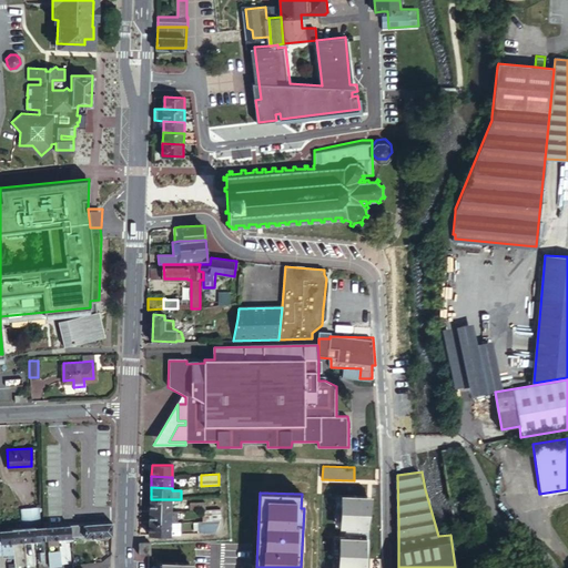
[(341,528),(366,529),(367,496),(342,495),(342,504),(335,504),(334,519),(341,519),(341,528)]
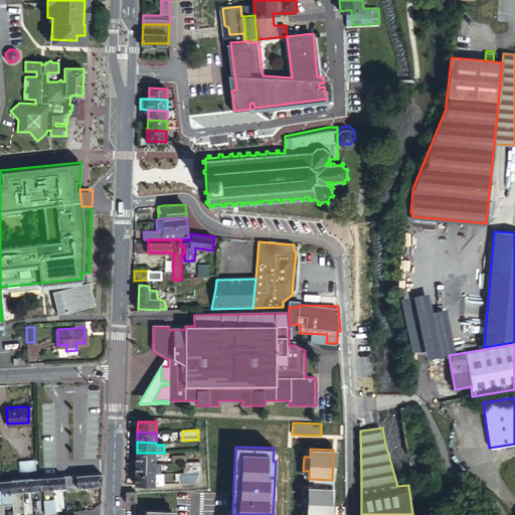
[(137,453),(137,463),(155,463),(156,453),(137,453)]
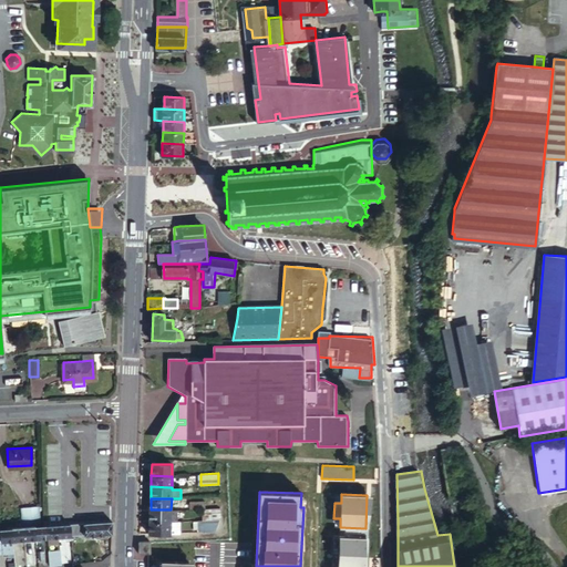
[(19,508),(20,524),(37,523),(35,507),(19,508)]
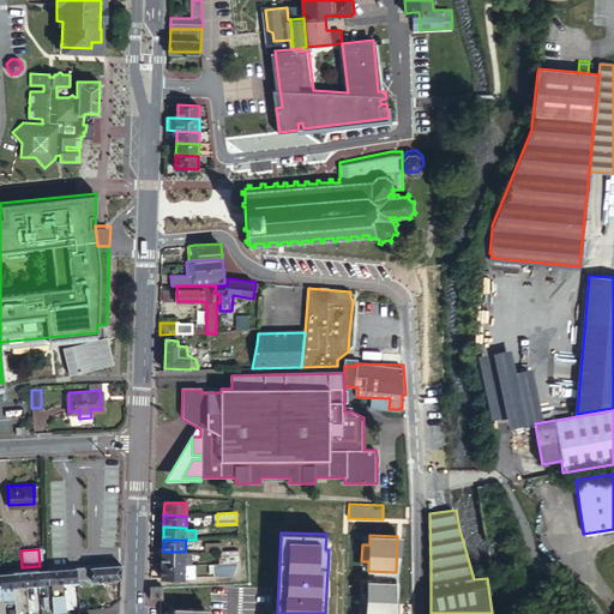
[(236,563),(239,563),(239,549),(222,551),(222,563),(236,563)]
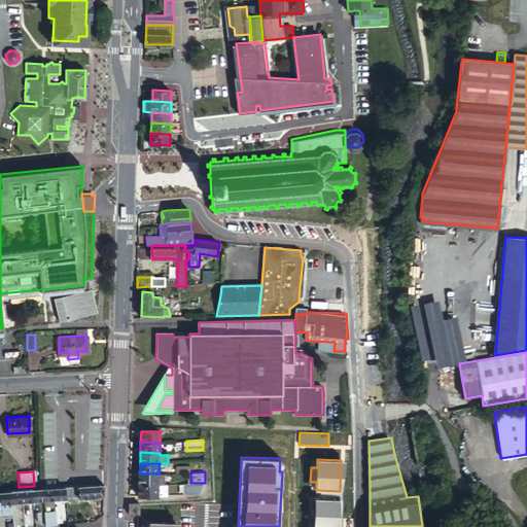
[(139,485),(159,485),(164,484),(164,473),(159,473),(140,473),(139,485)]
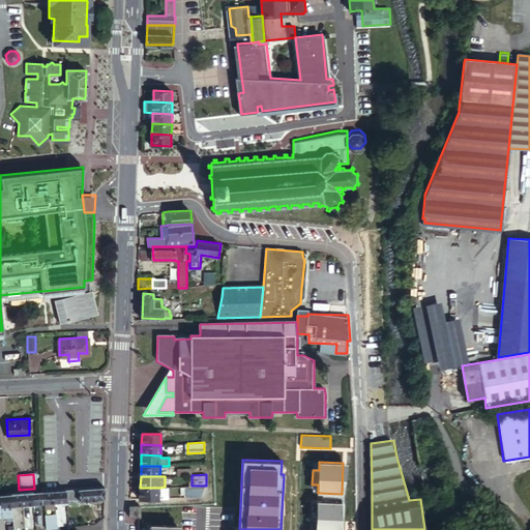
[(185,486),(186,497),(202,496),(204,486),(192,486),(185,486)]
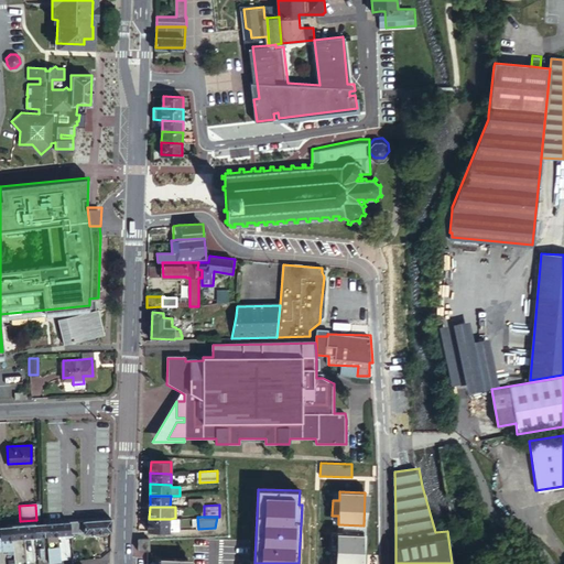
[(107,530),(108,529),(109,518),(68,521),(69,533),(84,532),(85,534),(86,535),(88,535),(90,534),(93,532),(93,531),(97,530),(98,531),(99,533),(100,534),(101,534),(105,533),(106,531),(107,530)]
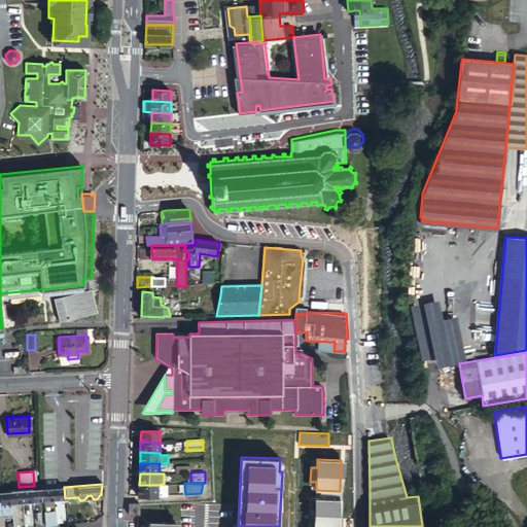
[(139,485),(139,496),(159,496),(159,485),(139,485)]
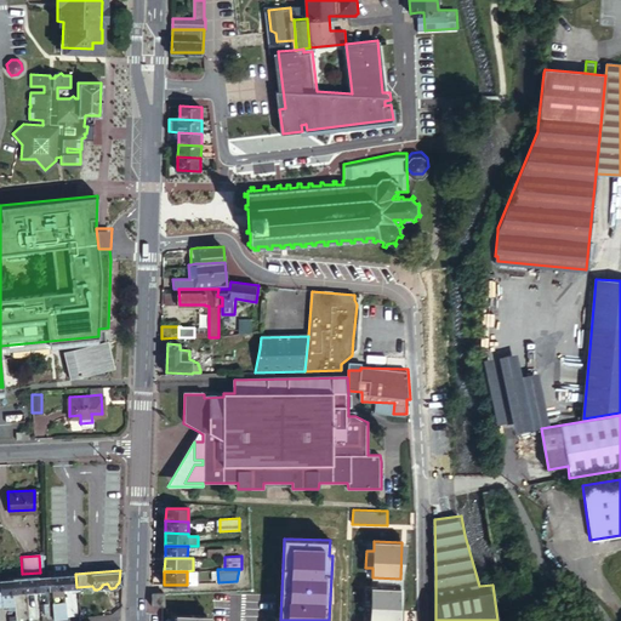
[(63,587),(77,587),(75,574),(73,574),(62,575),(63,587)]
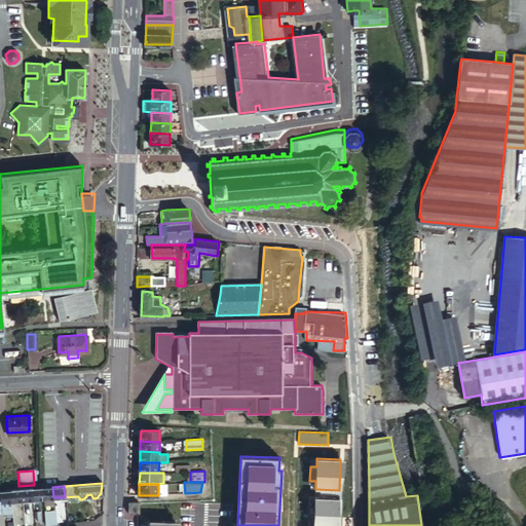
[(33,488),(33,499),(43,498),(43,487),(37,488),(33,488)]
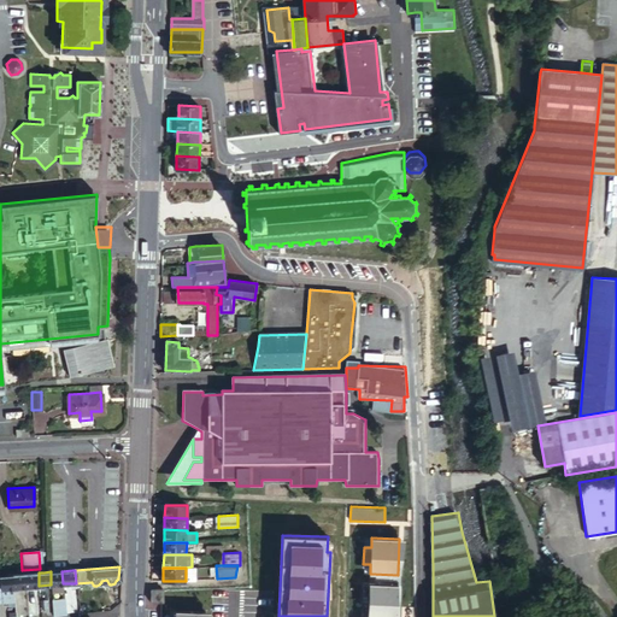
[(64,591),(63,583),(62,571),(54,571),(51,571),(51,585),(52,592),(64,591)]
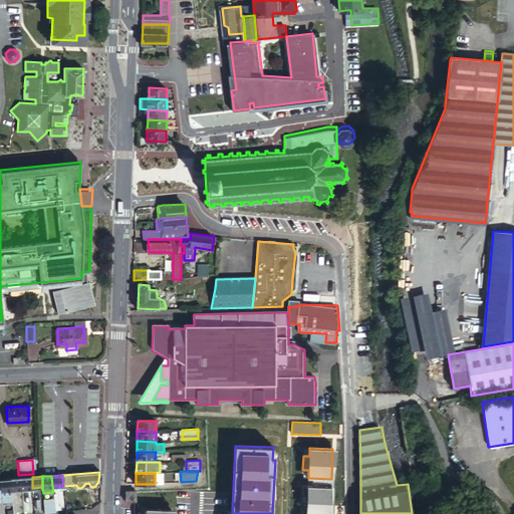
[(31,488),(32,488),(32,477),(21,478),(21,489),(27,488),(31,488)]
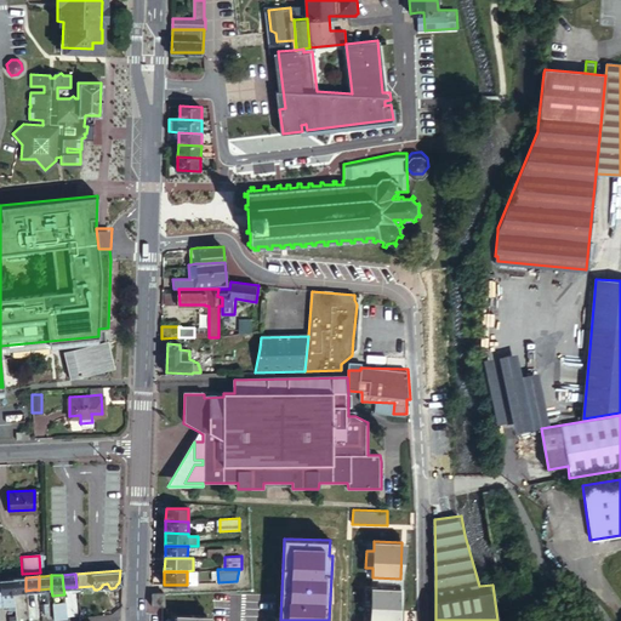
[(24,591),(26,591),(26,577),(12,579),(13,592),(21,591),(24,591)]
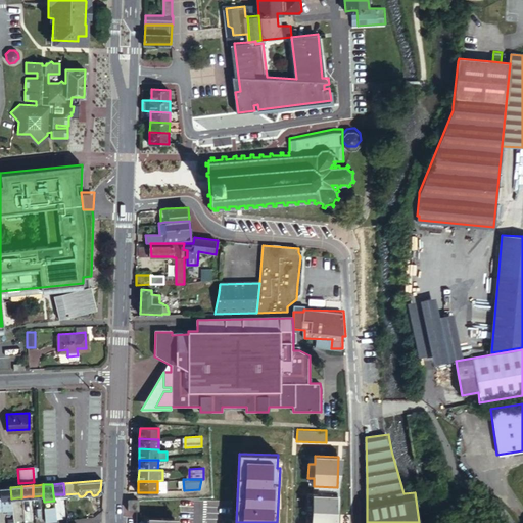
[(0,510),(12,509),(11,498),(10,487),(0,487),(0,510)]
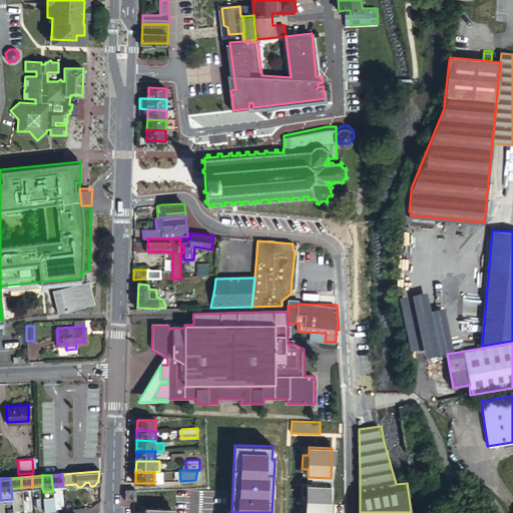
[(329,512),(331,486),(307,485),(307,493),(301,492),(301,507),(307,507),(306,512),(329,512)]
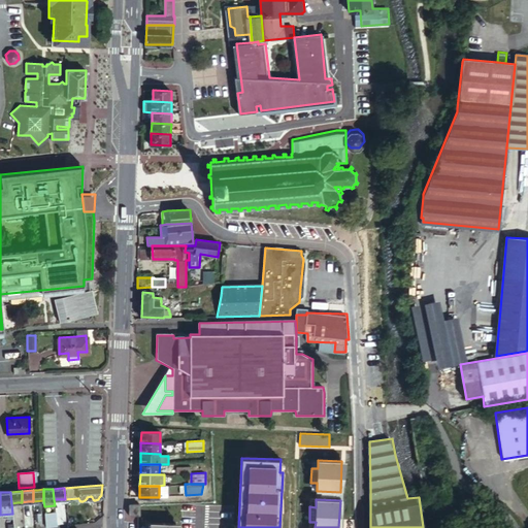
[(56,525),(55,512),(44,513),(45,526),(56,525)]
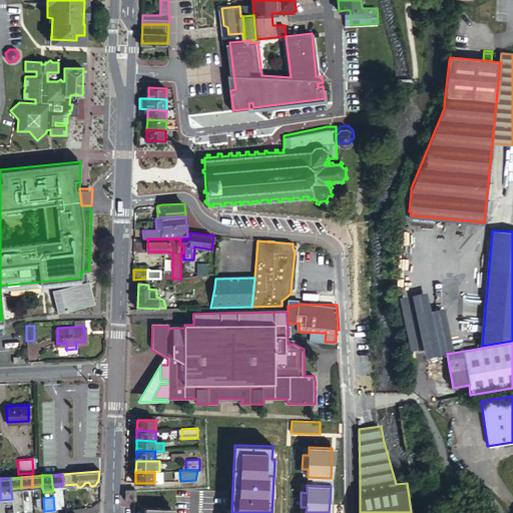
[(126,497),(125,508),(135,508),(136,498),(126,497)]
